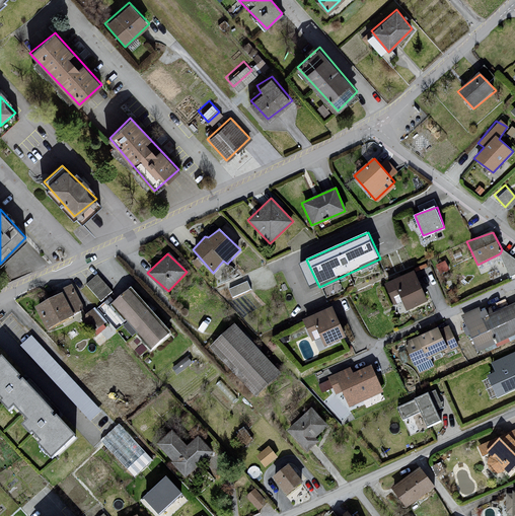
[(94,271),(82,281),(97,298),(109,287),(94,271)]
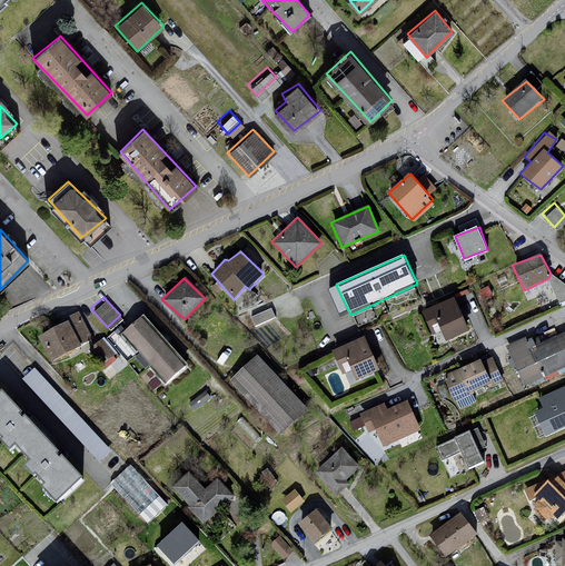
[(453,297),(422,311),(429,326),(440,324),(445,340),(468,330),(453,297)]
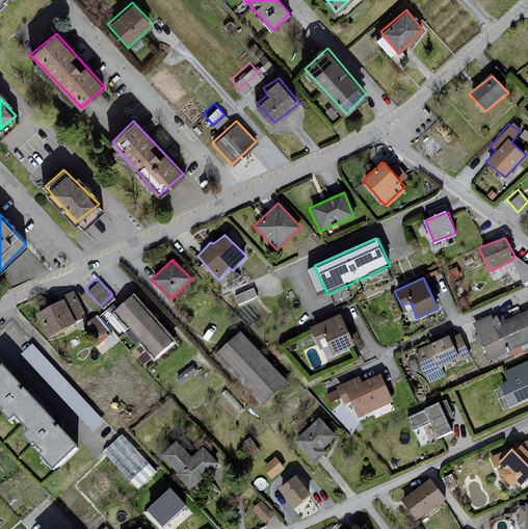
[(235,300),(255,293),(251,284),(231,292),(235,300)]
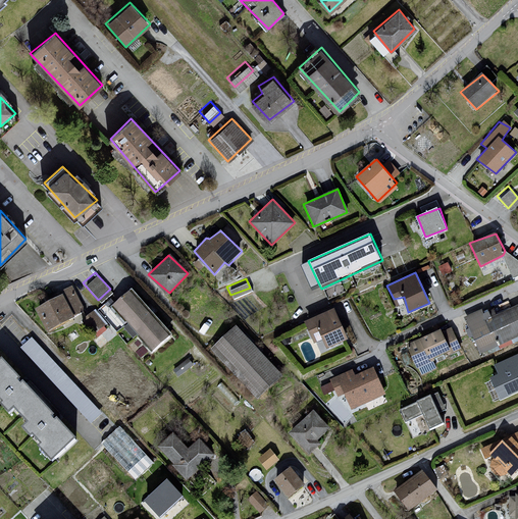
[(56,298),(35,308),(43,332),(73,321),(82,311),(69,287),(55,293),(56,298)]
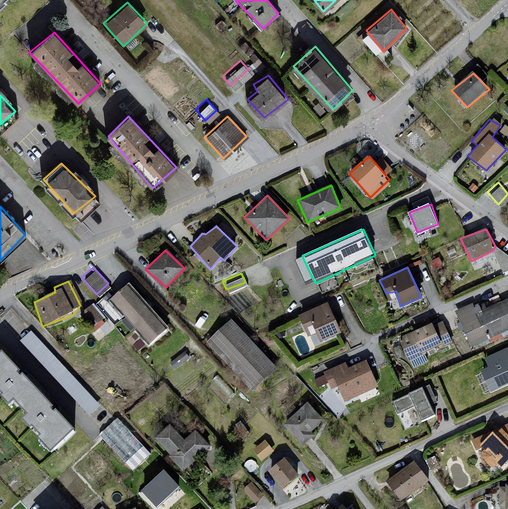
[(128,283),(108,301),(150,346),(169,328),(128,283)]
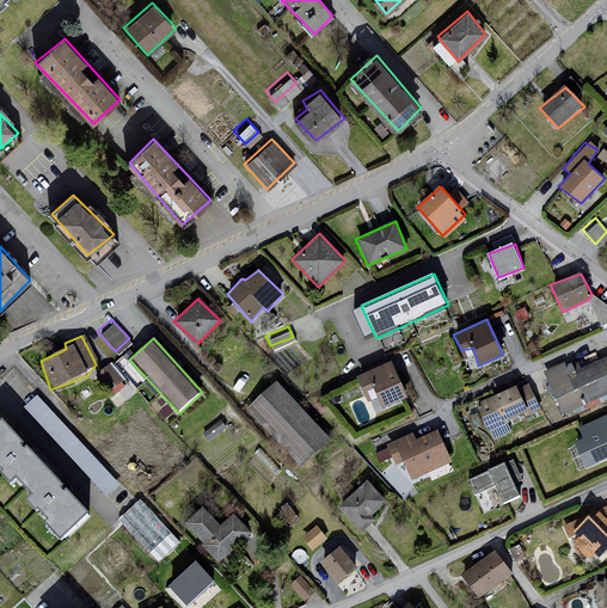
[(562,362),(540,370),(563,412),(606,392),(606,357),(606,355),(580,369),(576,362),(563,369),(562,362)]
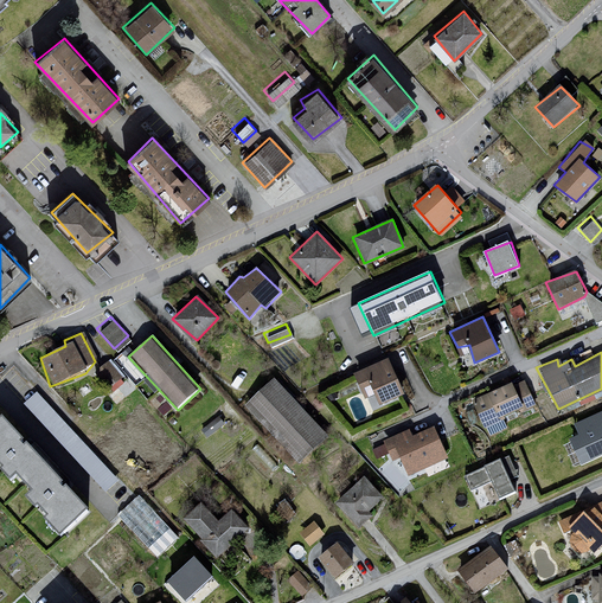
[(108,355),(96,365),(114,386),(126,377),(108,355)]
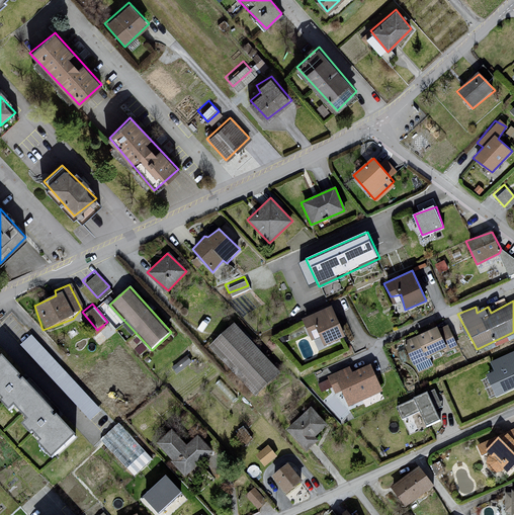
[(331,307),(301,319),(313,343),(323,340),(326,346),(346,336),(331,307)]
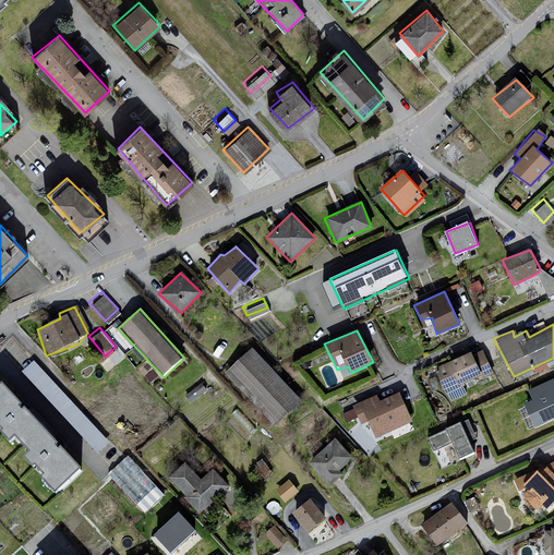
[(251,348),(225,372),(273,424),(300,401),(251,348)]
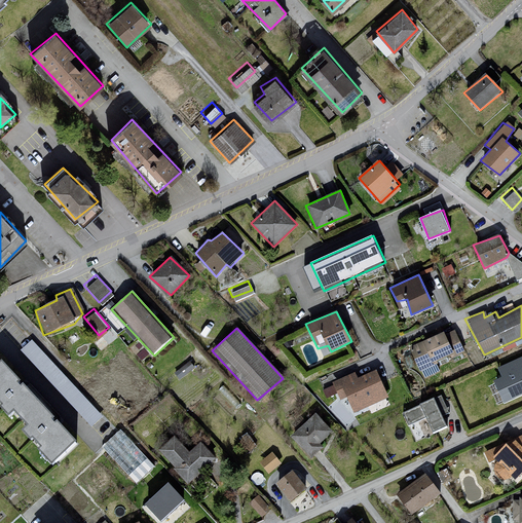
[(453,329),(407,345),(419,370),(463,352),(453,329)]
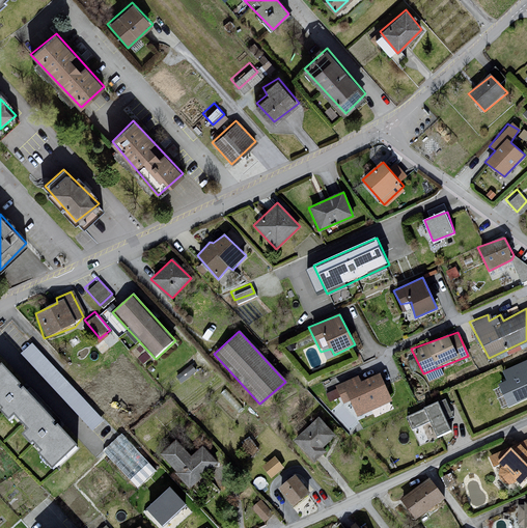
[(102,417),(29,340),(18,351),(90,427),(102,417)]
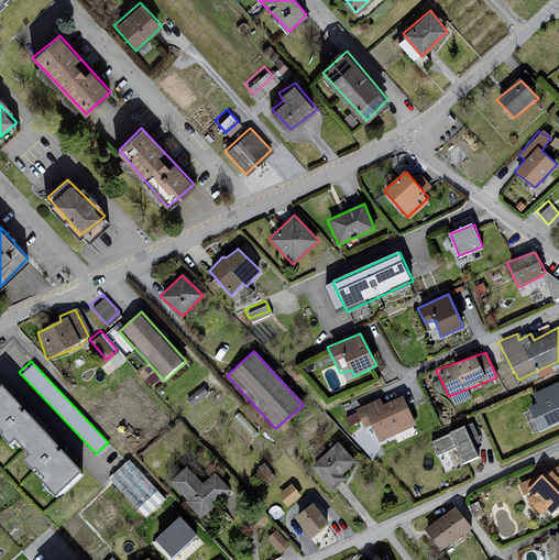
[(558,379),(530,393),(535,404),(527,406),(537,431),(558,421),(558,379)]
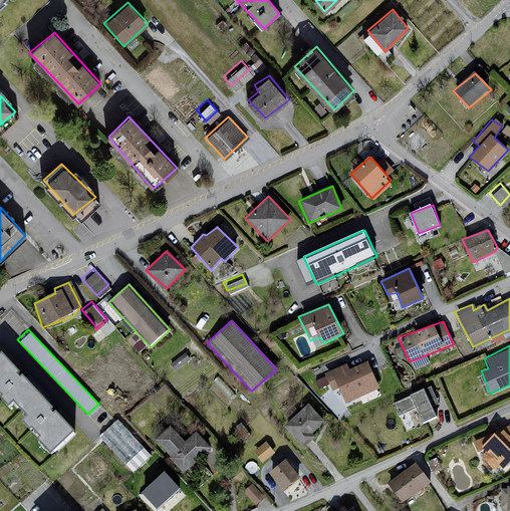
[(77,432),(6,354),(0,359),(0,395),(54,454),(77,432)]
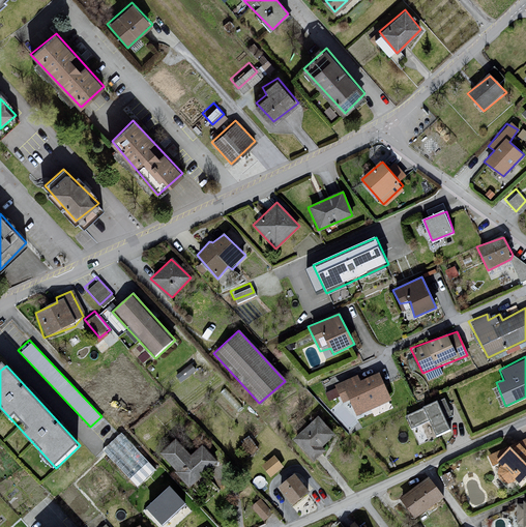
[(356,374),(332,385),(341,402),(348,400),(355,415),(390,400),(377,373),(360,381),(356,374)]
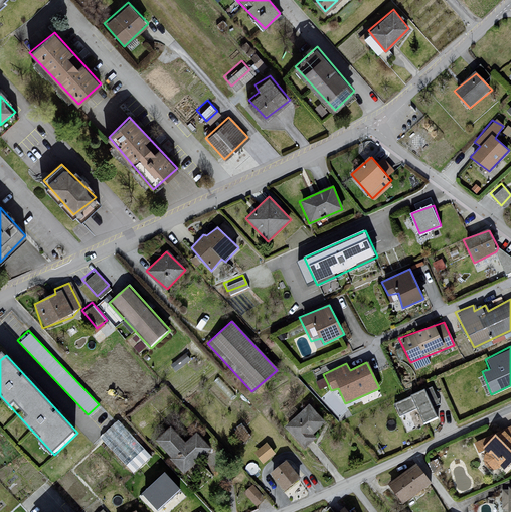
[(431,387),(391,403),(396,416),(415,406),(423,423),(438,417),(433,405),(439,404),(431,387)]
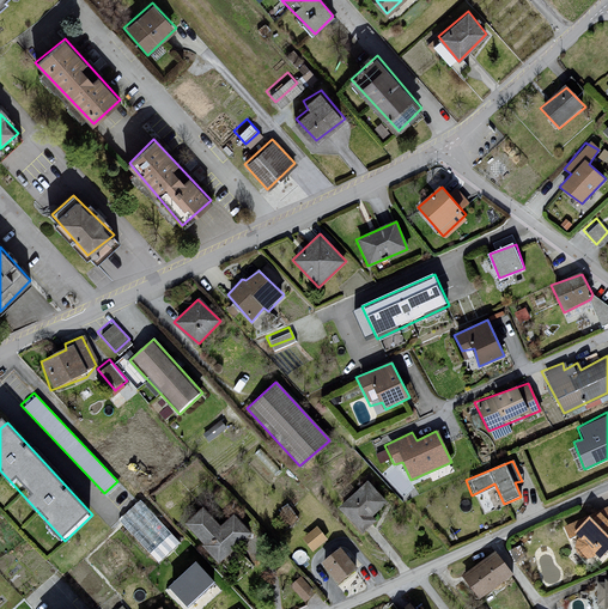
[(368,481),(338,509),(362,535),(374,523),(375,516),(388,503),(368,481)]
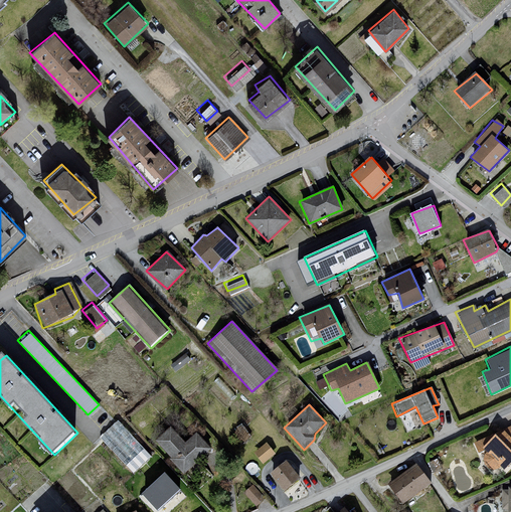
[(115,416),(96,434),(131,471),(149,453),(115,416)]
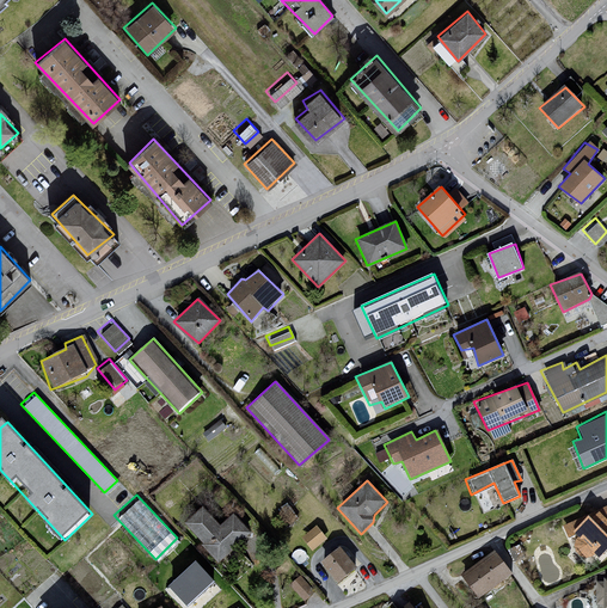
[(606,504),(598,508),(599,511),(594,517),(590,515),(572,532),(576,535),(572,541),(574,548),(577,554),(581,557),(587,556),(592,556),(593,552),(600,558),(606,551),(606,504)]
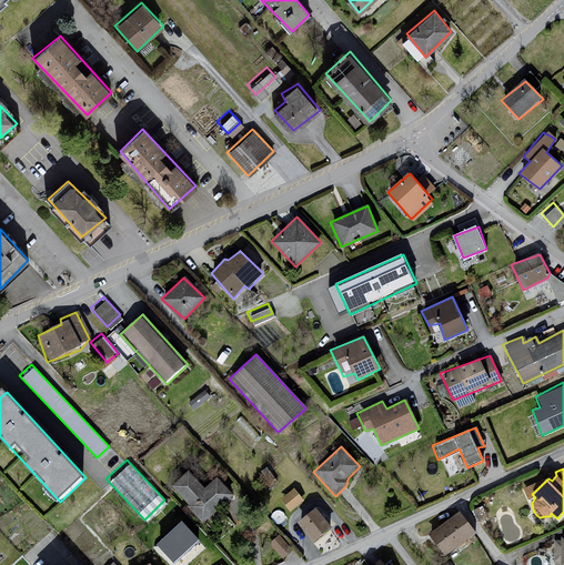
[(189,471),(173,487),(203,524),(233,495),(215,478),(205,490),(189,471)]
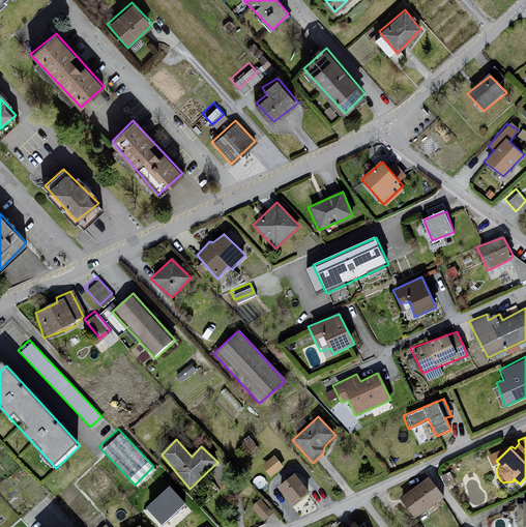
[(258,462),(268,474),(281,463),(271,451),(258,462)]
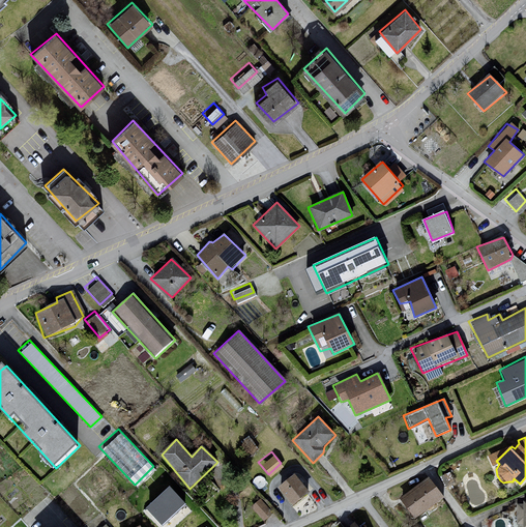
[(295,473),(276,488),(289,506),(309,494),(295,473)]
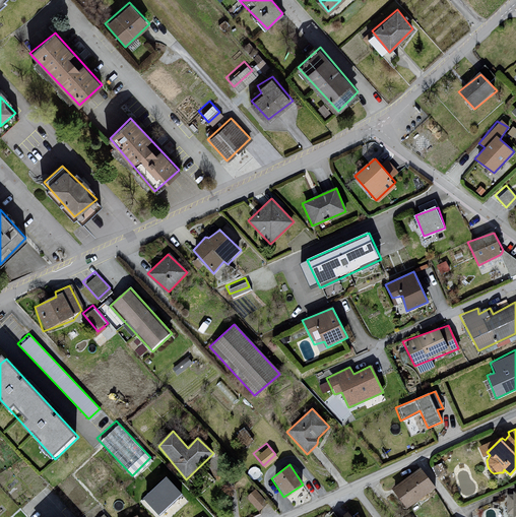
[(420,468),(392,488),(408,508),(435,489),(420,468)]
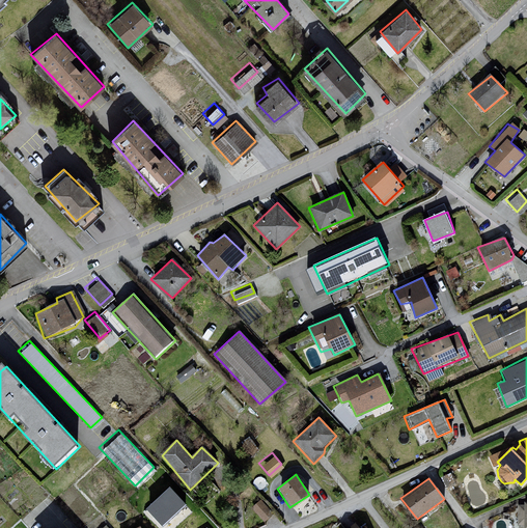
[(183,501),(166,483),(142,506),(159,524),(183,501)]
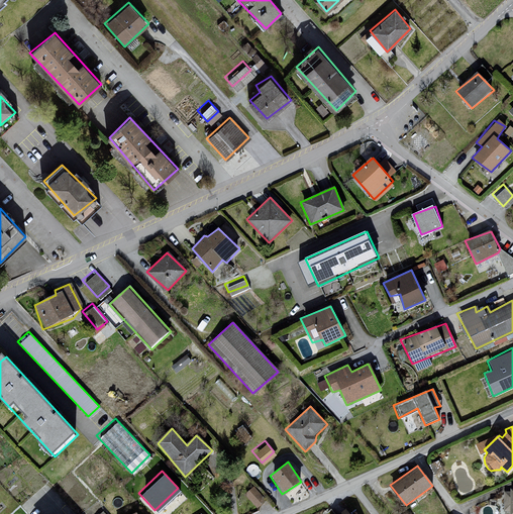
[(242,491),(254,504),(264,497),(251,483),(242,491)]
